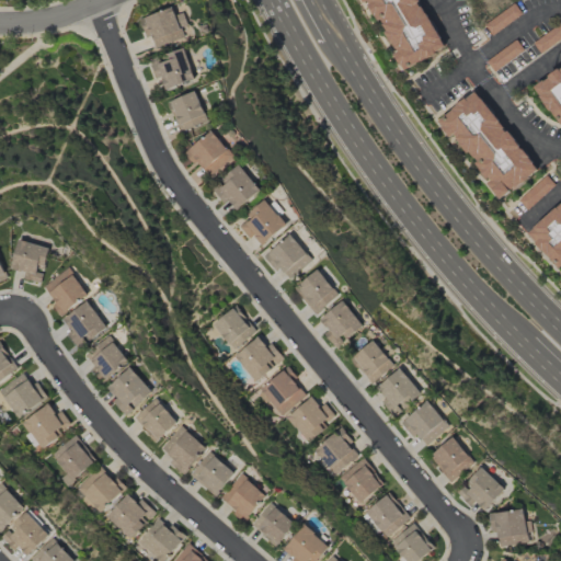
[(416,0),(362,0),(405,72),(446,48),(416,0)]
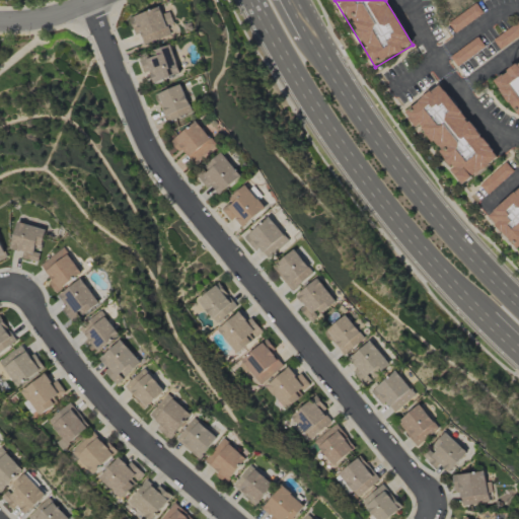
[(448,23),(455,33),(483,13),(475,3),(448,23)]
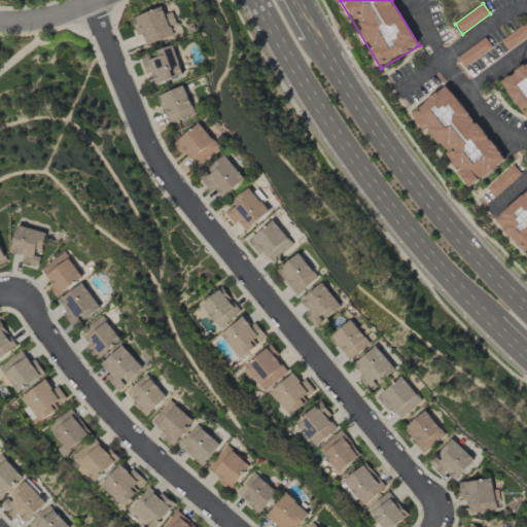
[(177,23),(170,5),(132,20),(137,35),(142,33),(146,45),(173,36),(169,26),(177,23)]
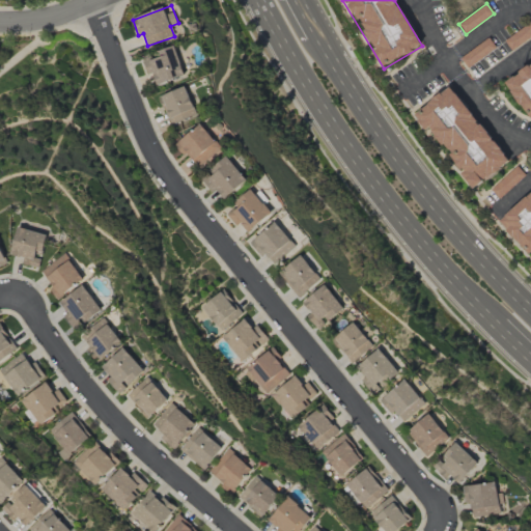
[(530,22),(504,40),(511,51),(530,36),(530,22)]
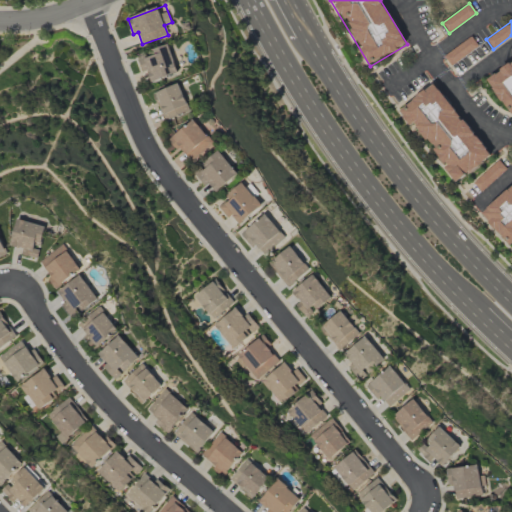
[(138,58),(142,72),(148,70),(151,82),(178,74),(169,44),(149,50),(151,55),(138,58)]
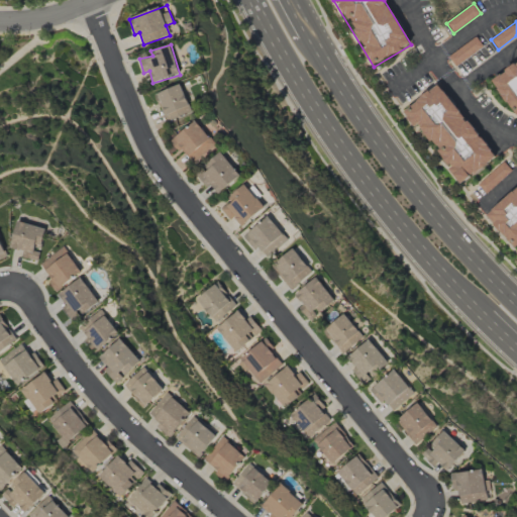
[(516,63),(494,80),(516,113),(516,63)]
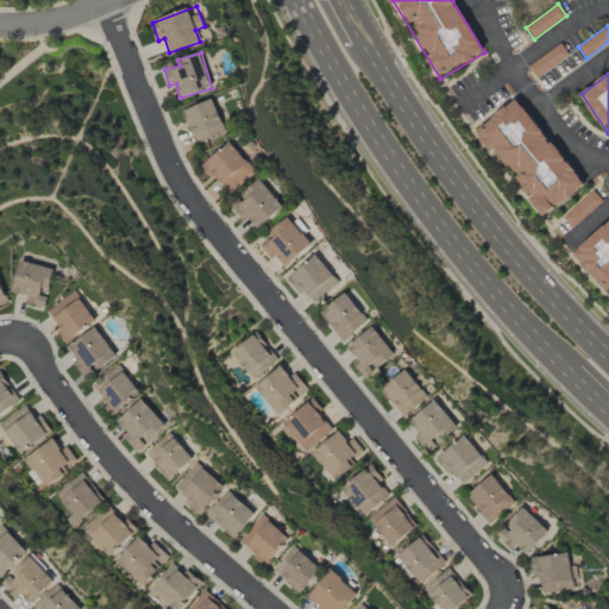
[(516,98),(475,131),(547,218),(588,184),(516,98)]
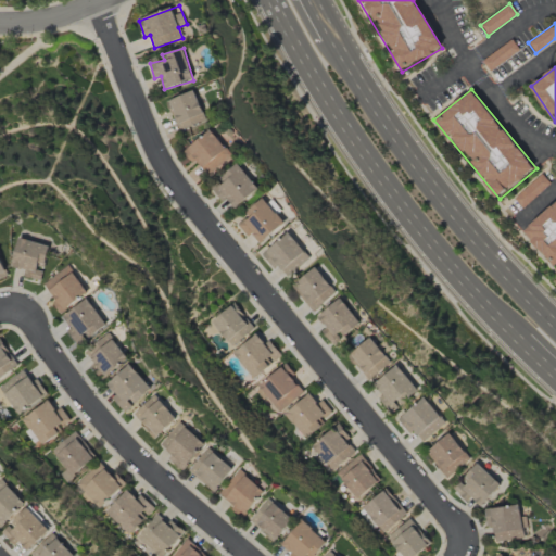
[(167,101),(178,131),(206,121),(194,90),(167,101)]
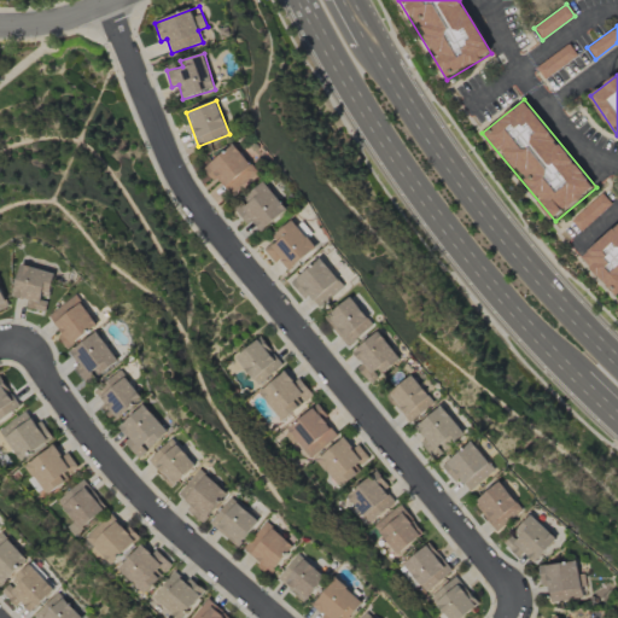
[(231,194),(258,174),(235,144),(204,168),(214,181),(219,179),(231,194)]
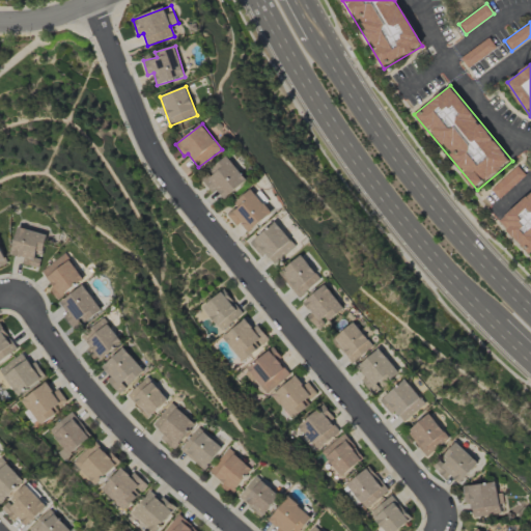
[(201,177),(213,193),(218,189),(224,198),(247,183),(231,158),(201,177)]
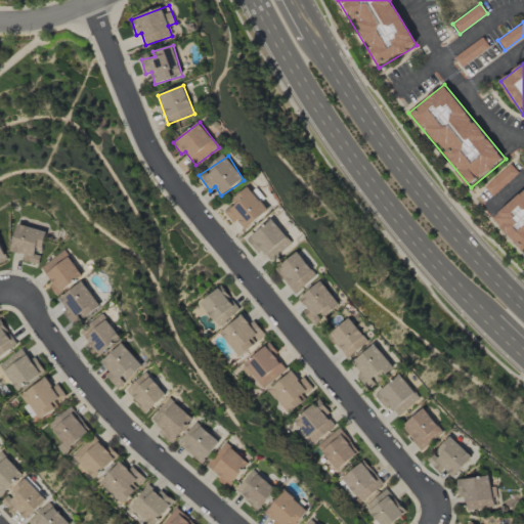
[(518,173),(510,164),(484,187),(493,197),(518,173)]
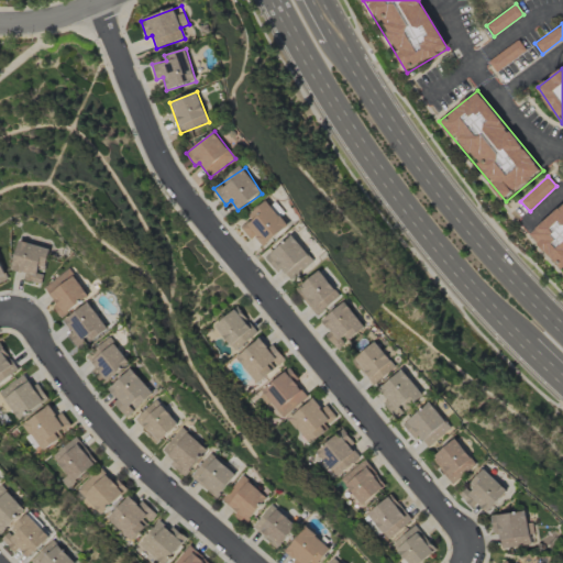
[(240,223),(250,240),(255,235),(263,245),(289,228),(271,201),(240,223)]
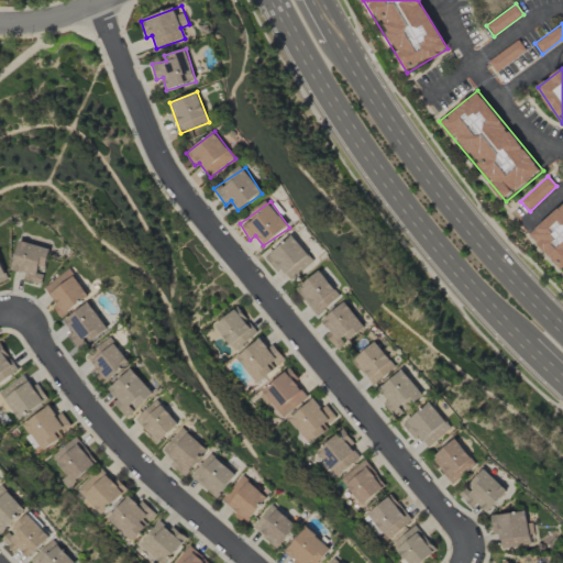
[(562,202),(562,274),(528,234),(562,202)]
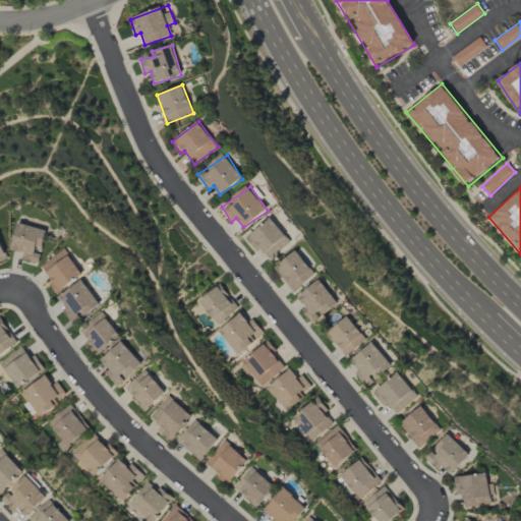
[(292,242),(272,218),(245,239),(256,252),(262,249),(270,259),(292,242)]
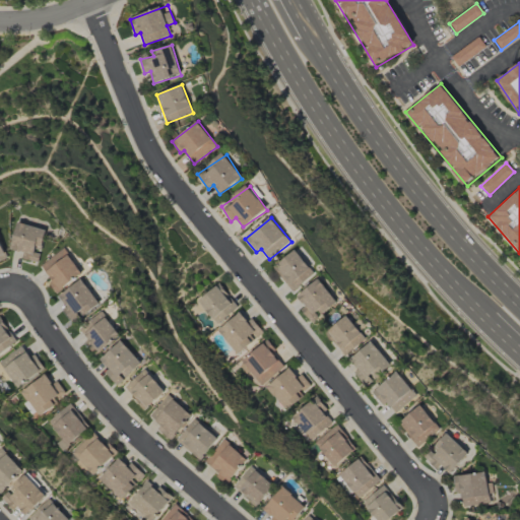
[(49,231),(19,221),(12,249),(24,253),(23,258),(40,263),(43,251),(49,231)]
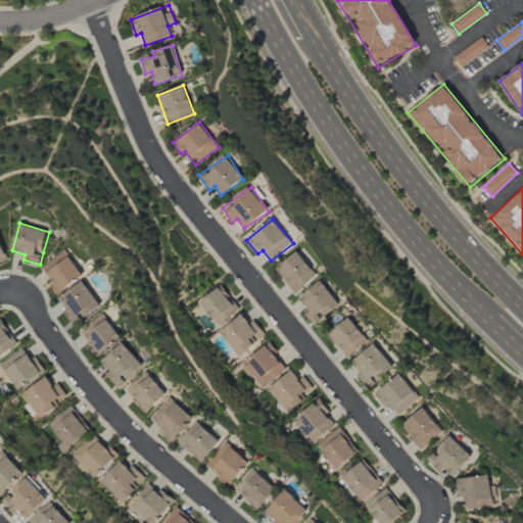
[(0,263),(8,259),(0,237),(0,263)]
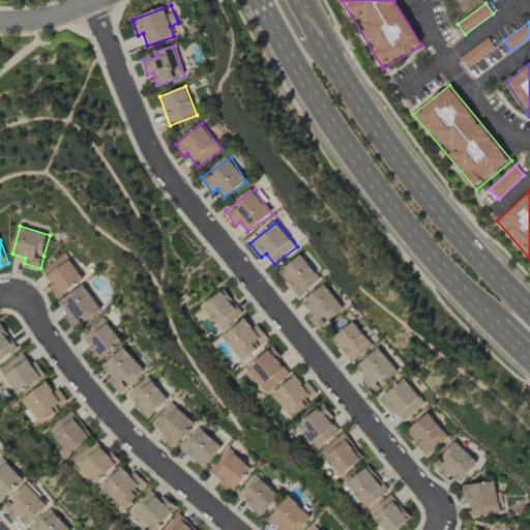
[(42,270),(54,286),(50,288),(58,299),(86,278),(67,253),(42,270)]
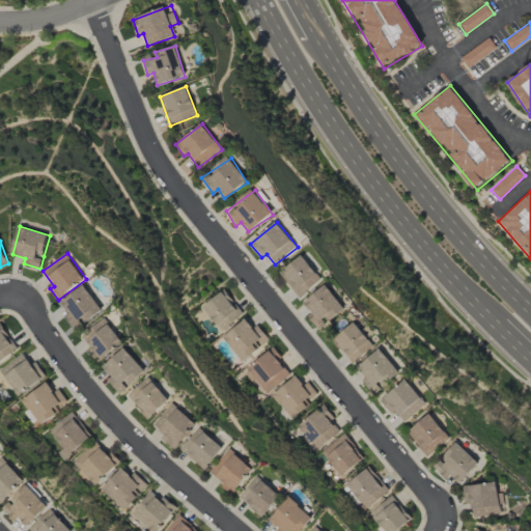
[(299,298),(323,280),(304,255),(280,273),(299,298)]
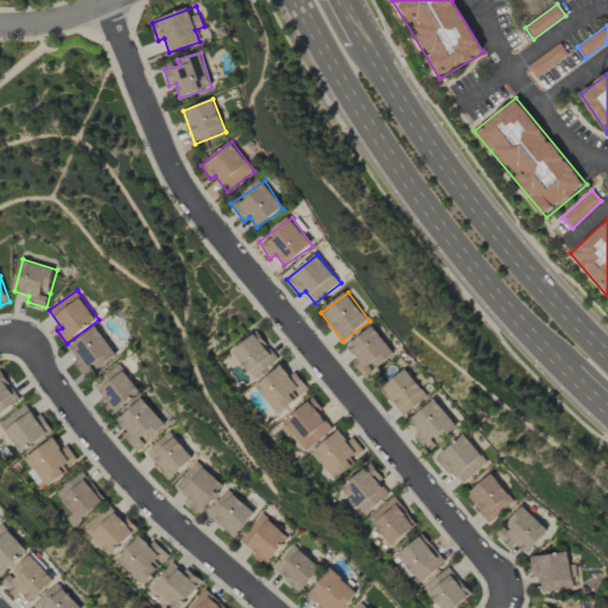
[(80,359),(74,362),(87,379),(119,354),(96,325),(70,347),(80,359)]
